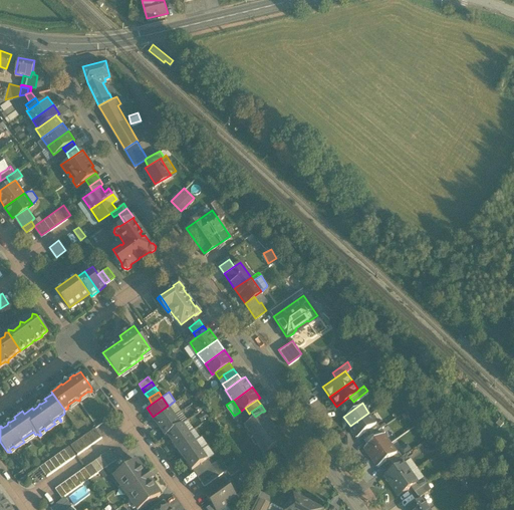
[(153,417),(159,425),(175,414),(169,406),(168,406),(153,417)]
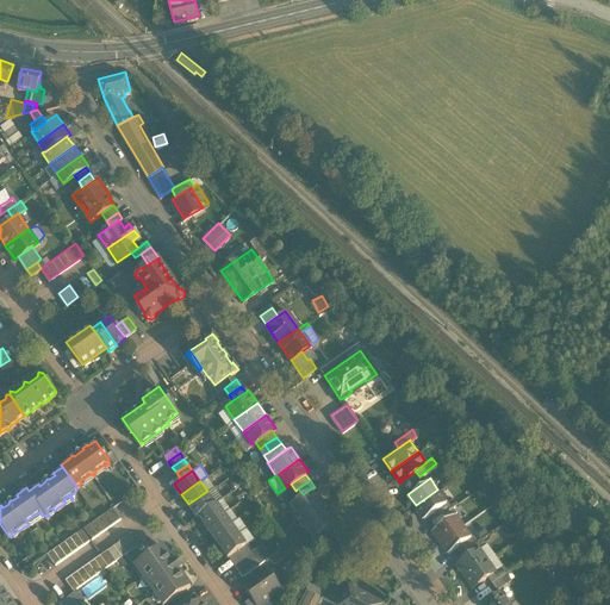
[(313,536),(323,530),(335,522),(325,507),(327,506),(323,500),(321,501),(312,488),(311,488),(303,494),(290,504),(296,511),(297,510),(302,516),(297,518),(298,519),(302,517),(305,523),(304,523),(313,536)]
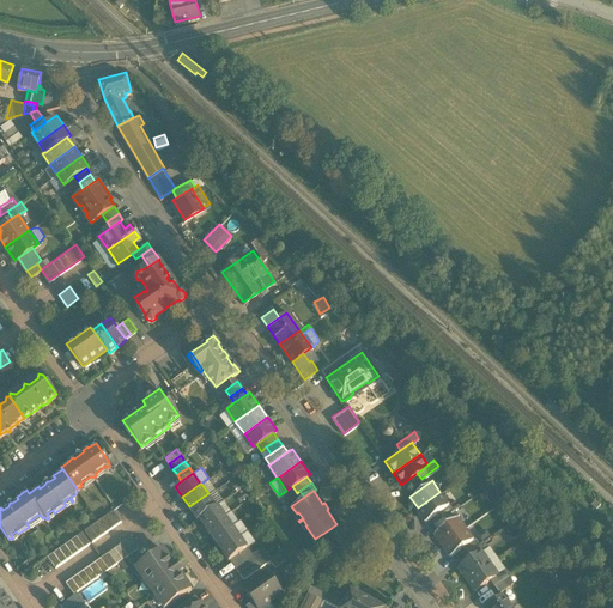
[(448,503),(439,492),(418,508),(426,520),(430,516),(439,510),(448,503)]
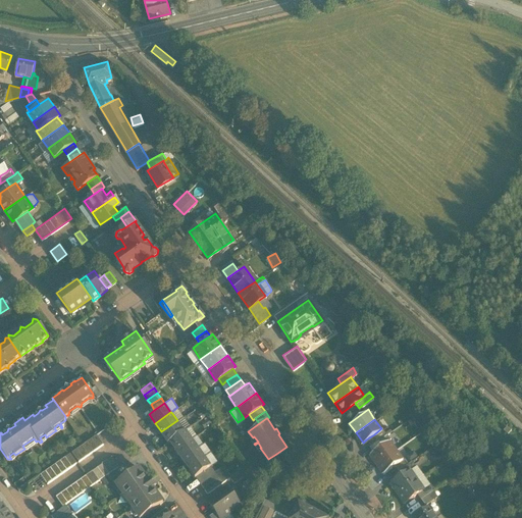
[(167,441),(169,439),(184,429),(177,420),(161,431),(167,441)]
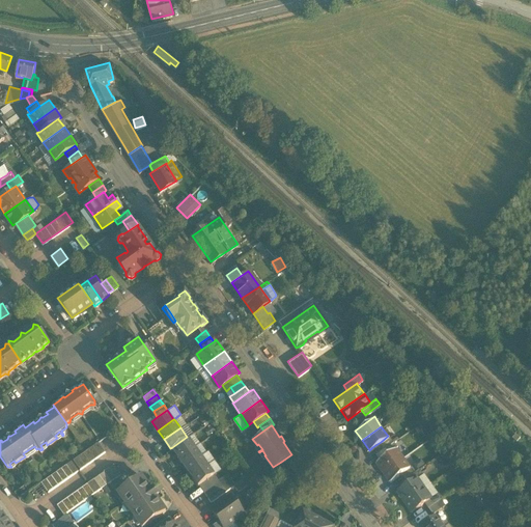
[(381,442),(384,446),(393,440),(390,435),(388,436),(381,442)]
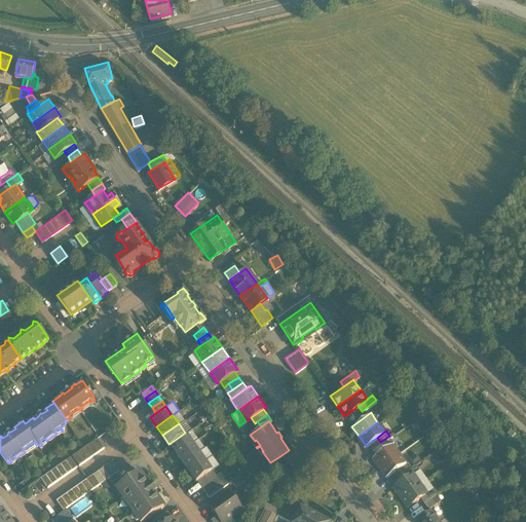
[(171,443),(177,452),(193,441),(186,432),(185,433),(171,443)]
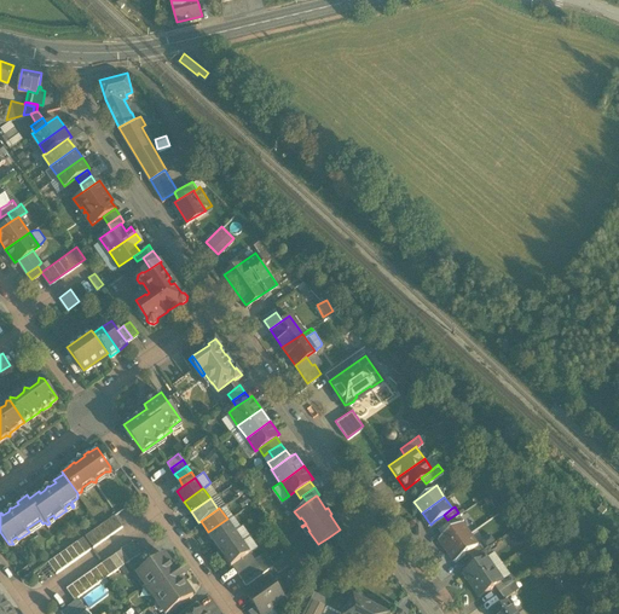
[(115,513),(109,517),(116,528),(122,525),(115,513)]
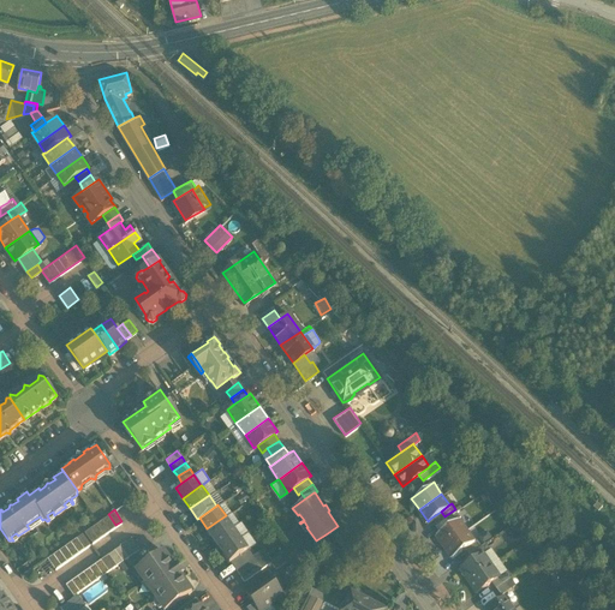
[(445,518),(449,522),(458,516),(460,515),(457,509),(445,518)]
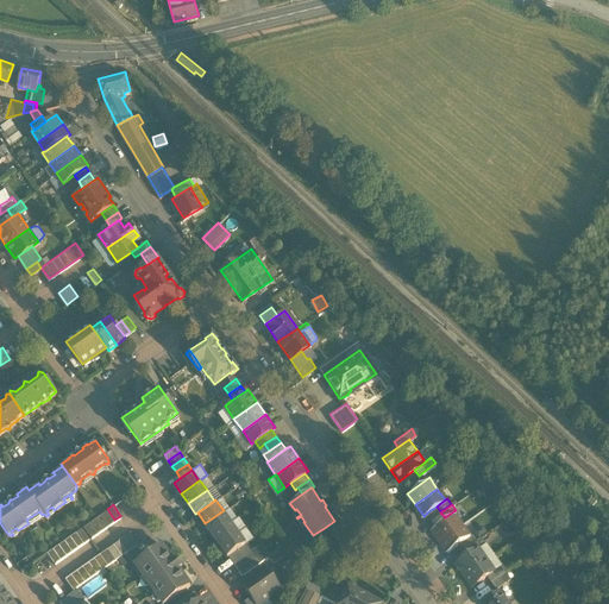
[(110,524),(114,520),(107,509),(101,513),(110,524)]
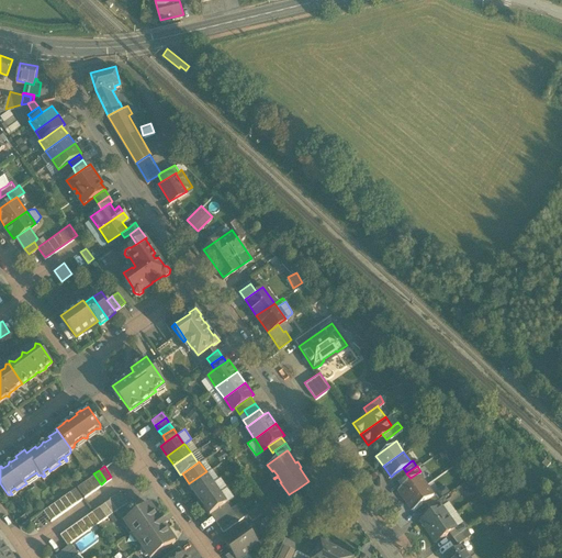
[(189,483),(195,493),(213,481),(206,471),(189,483)]
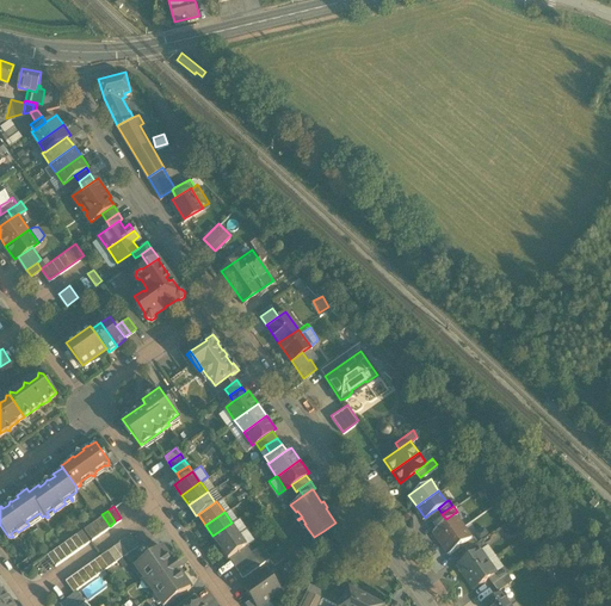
[(432,530),(440,540),(463,525),(455,513),(446,519),(436,527),(432,530)]
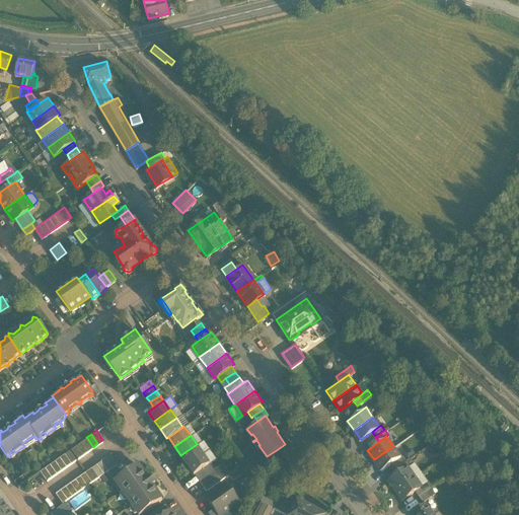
[(88,450),(93,447),(86,437),(81,441),(88,450)]
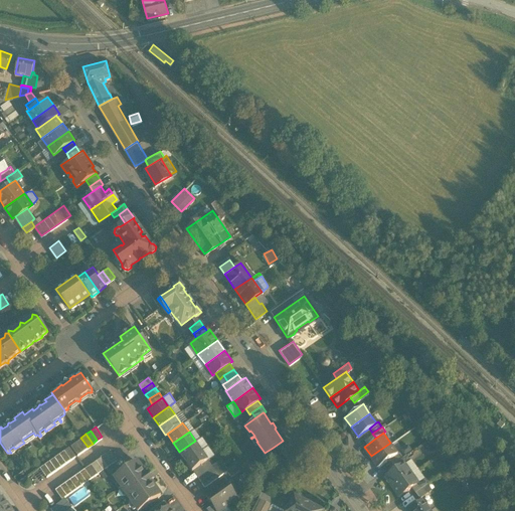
[(376,438),(372,434),(364,440),(367,445),(376,438)]
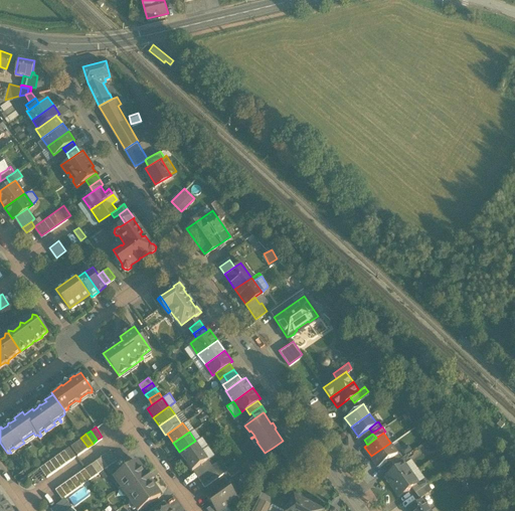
[(82,450),(88,447),(80,438),(75,441),(82,450)]
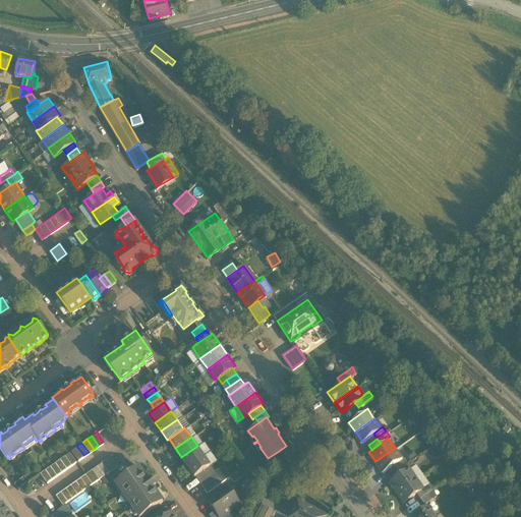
[(78,459),(83,455),(76,446),(71,449),(78,459)]
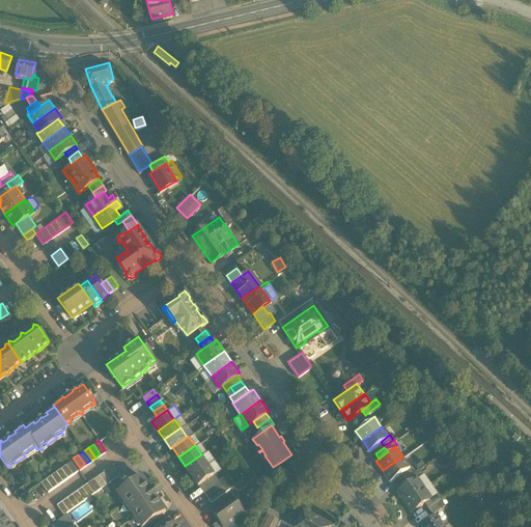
[(185,466),(191,474),(207,463),(201,454),(185,466)]
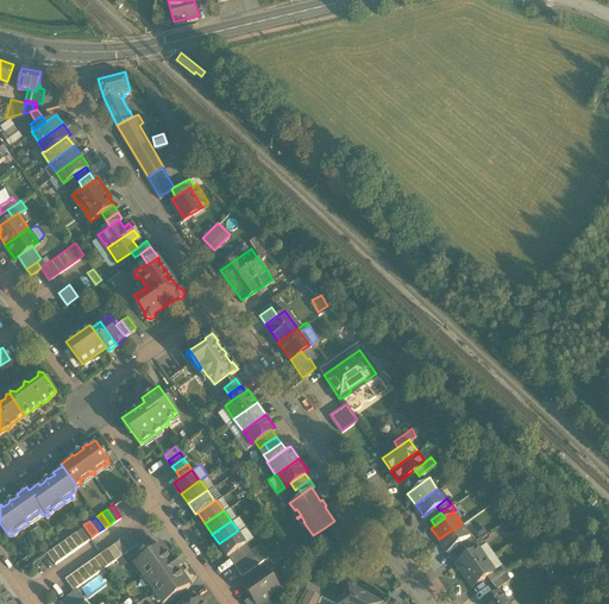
[(470,534),(462,523),(439,539),(447,551),(462,541),(470,534)]
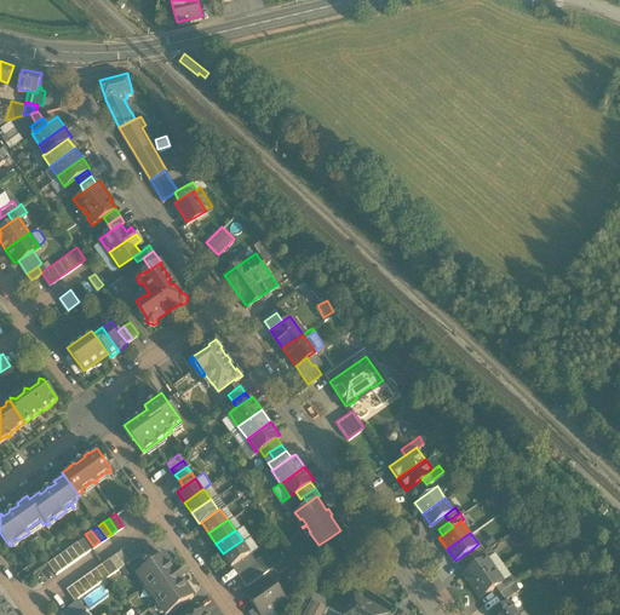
[(491,534),(482,540),(486,546),(495,540),(491,534)]
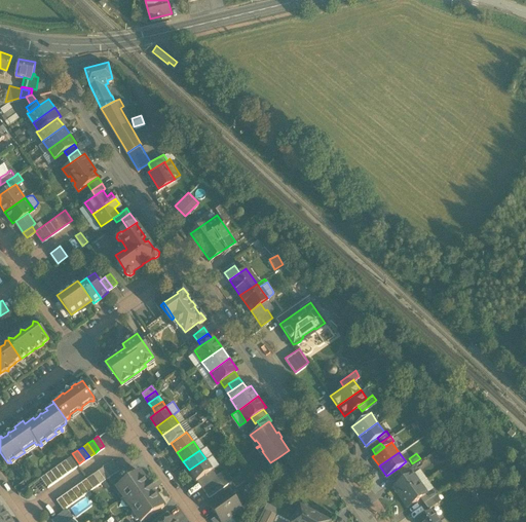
[(71,455),(66,458),(72,469),(77,464),(71,455)]
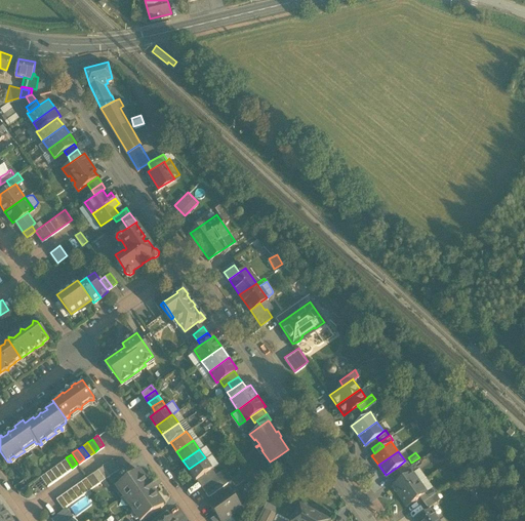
[(113,456),(108,461),(115,471),(119,467),(113,456)]
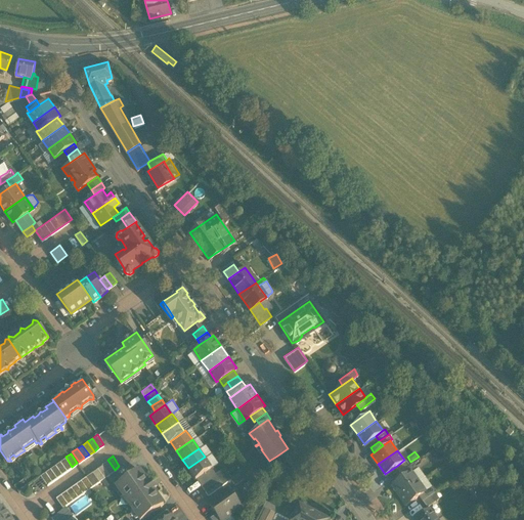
[(267,462),(270,468),(280,461),(277,456),(269,461),(267,462)]
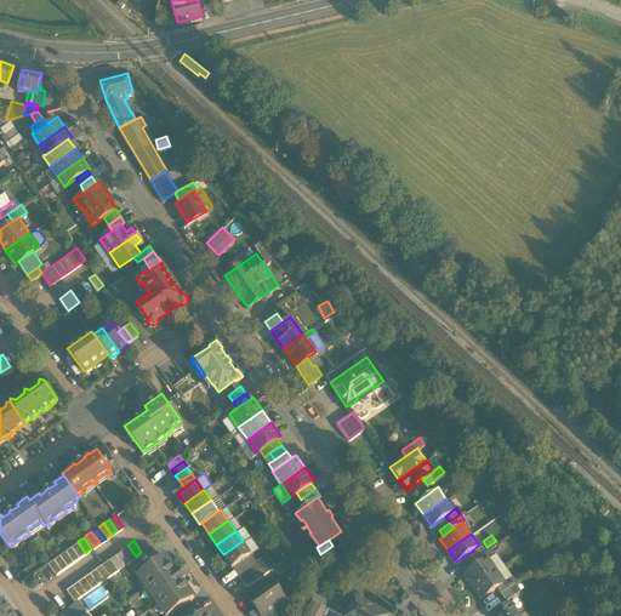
[(79,557),(85,553),(78,541),(72,546),(79,557)]
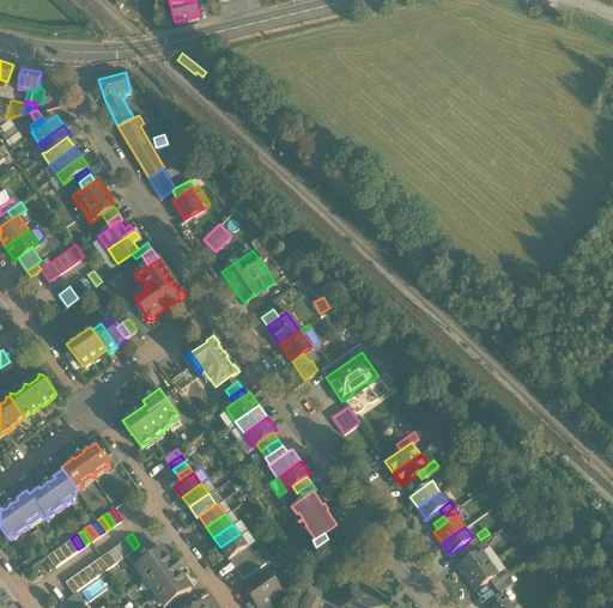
[(247,545),(240,534),(220,547),(229,558),(230,558),(247,545)]
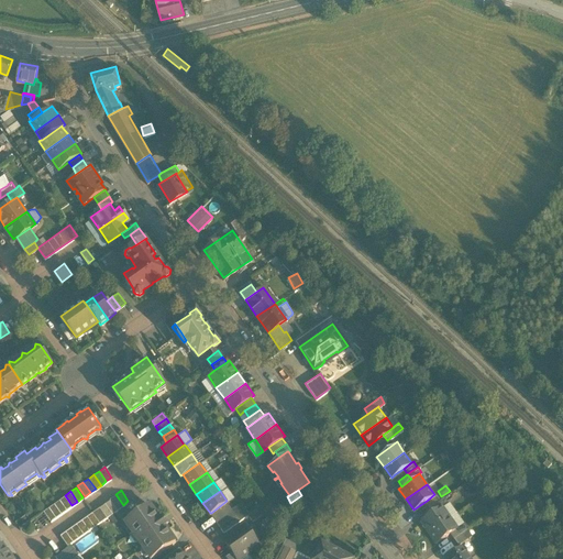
[(427,501),(430,505),(440,499),(437,493),(434,494),(427,501)]
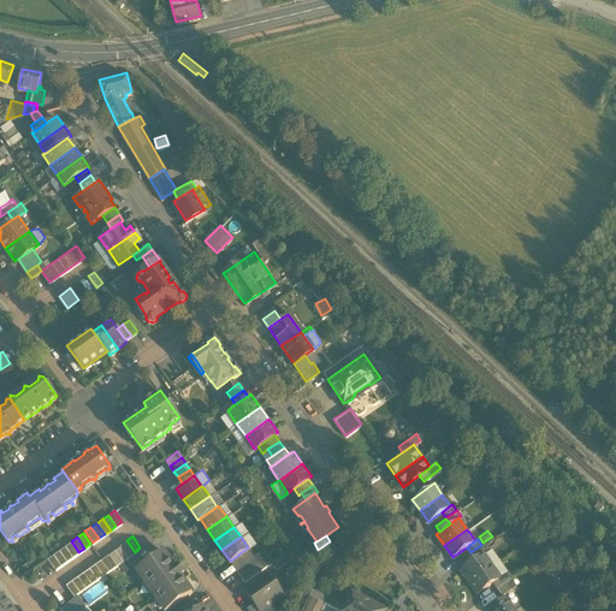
[(120,545),(129,556),(135,552),(126,540),(120,544),(120,545)]
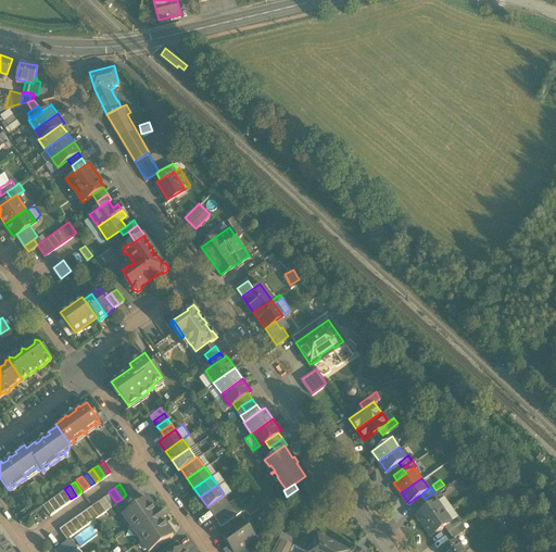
[(66,502),(71,499),(64,489),(59,492),(66,502)]
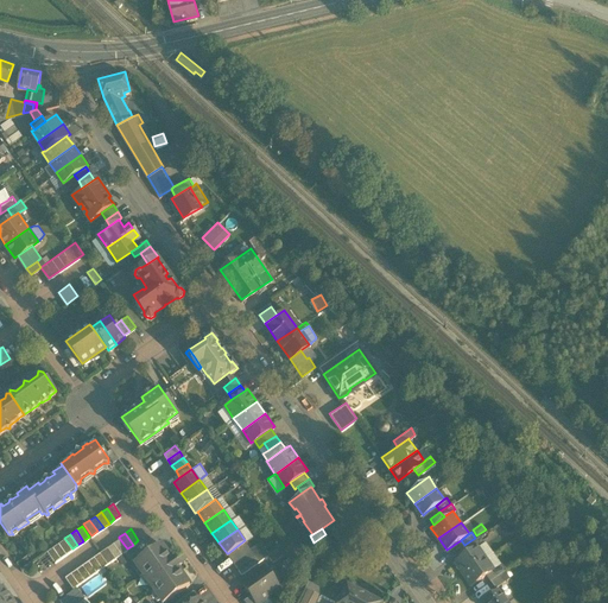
[(480,534),(475,538),(464,545),(469,551),(477,545),(477,546),(485,541),(480,534)]
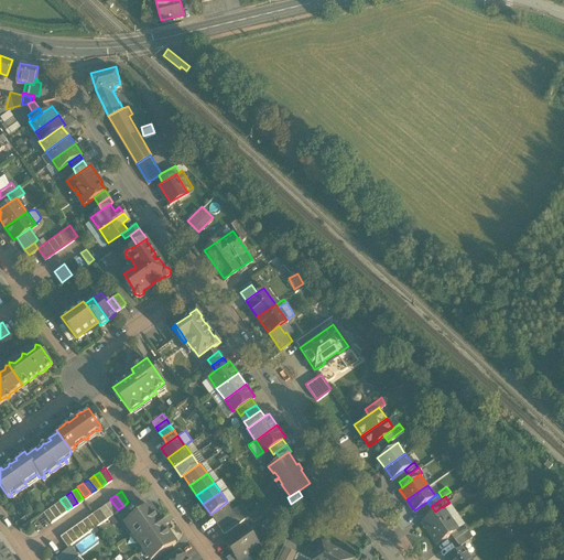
[(62,514),(67,509),(60,499),(54,503),(62,514)]
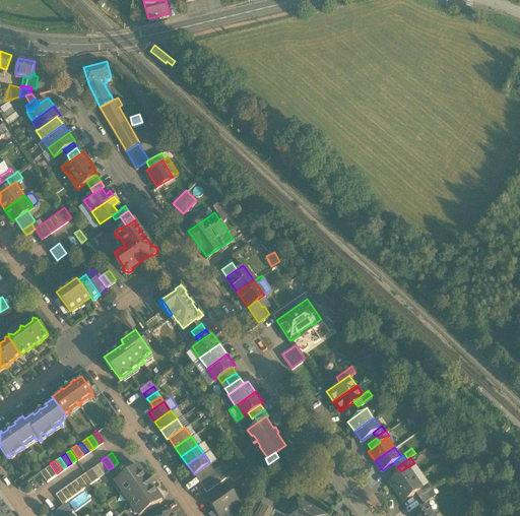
[(109,469),(102,460),(96,463),(104,472),(109,469)]
